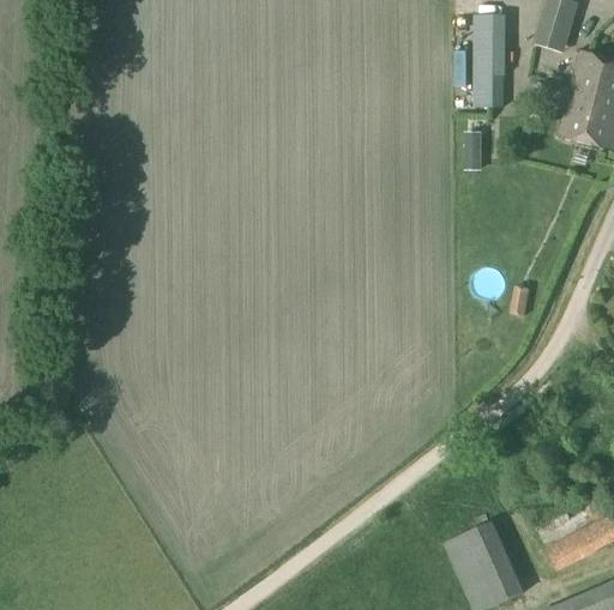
[(570,25),(541,17),(534,42),(563,50),(570,25)]
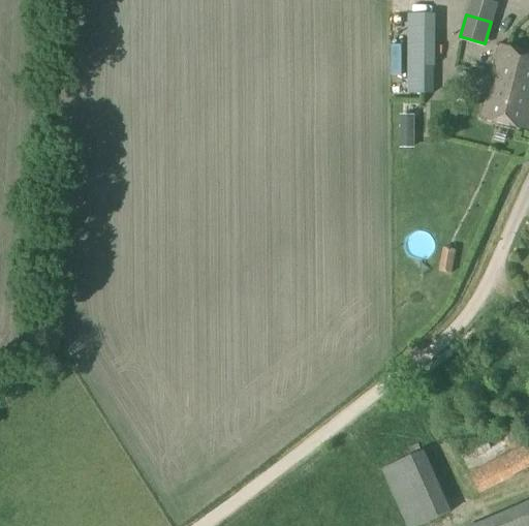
[(407,89),(432,89),(432,41),(407,41),(407,89)]
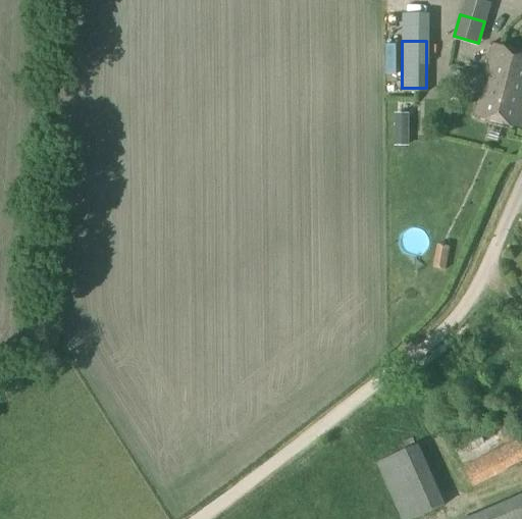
[(485,71),(521,82),(521,49),(493,42),(485,71)]
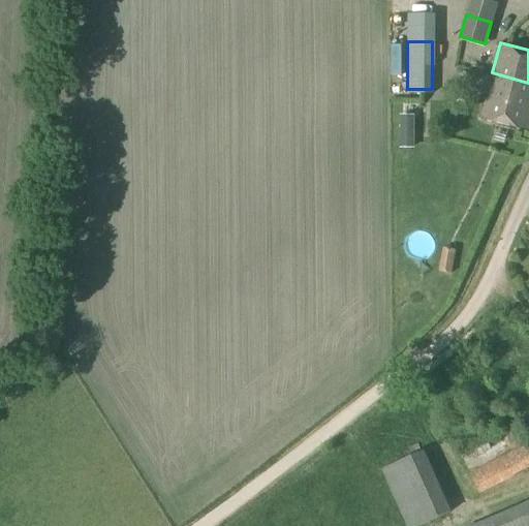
[(528,126),(528,83),(492,72),(479,115),(528,128),(528,126)]
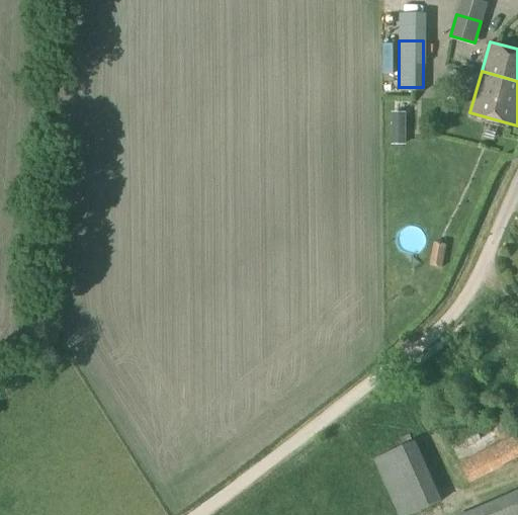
[(425,232),(408,241),(417,257),(434,248),(425,232)]
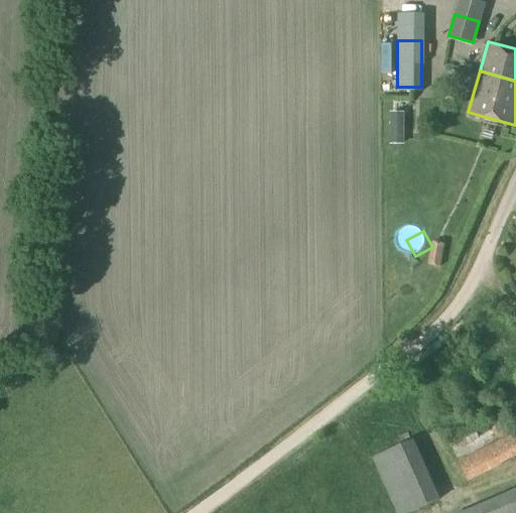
[(428,264),(440,266),(441,255),(430,253),(428,264)]
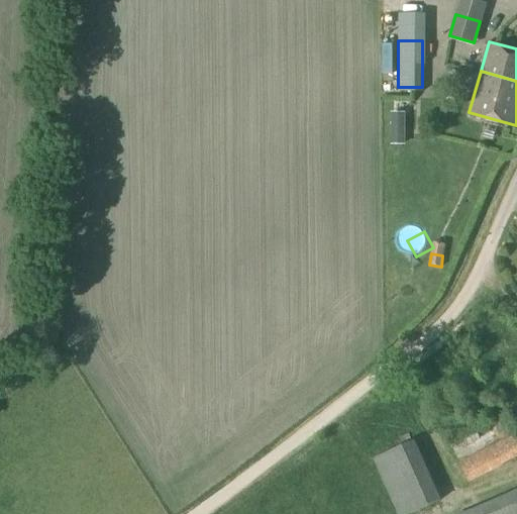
[(516,429),(459,459),(470,480),(516,454),(516,429)]
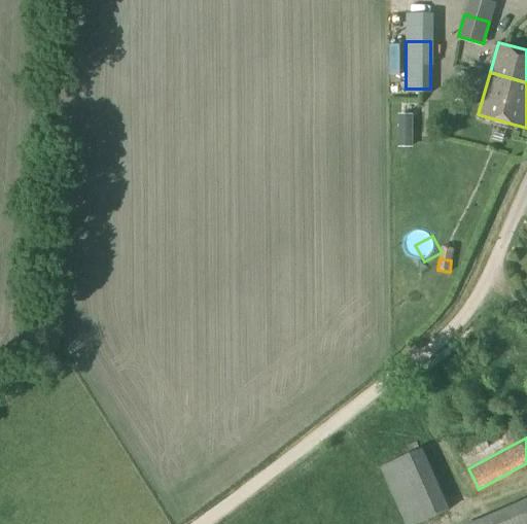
[(442,492),(401,510),(407,523),(411,523),(449,508),(442,492)]
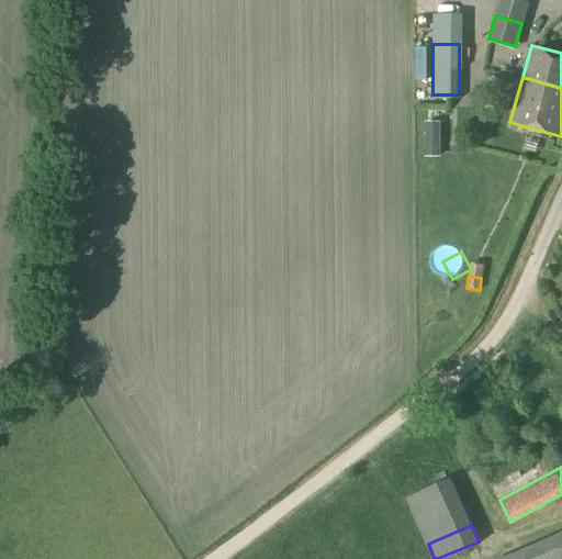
[(506,558),(561,558),(561,532),(552,537),(553,538),(506,558)]
